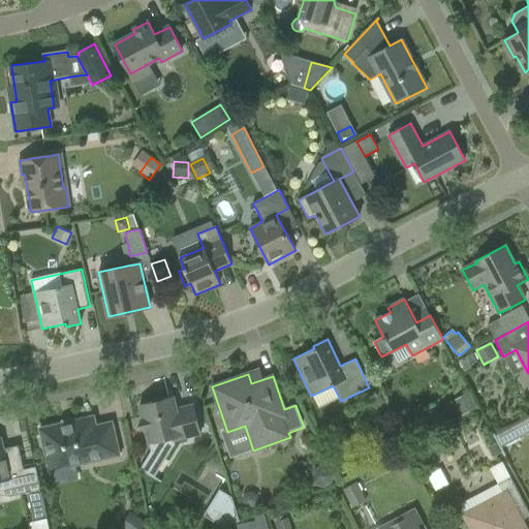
[(367,398),(374,412),(386,405),(379,392),(367,398)]
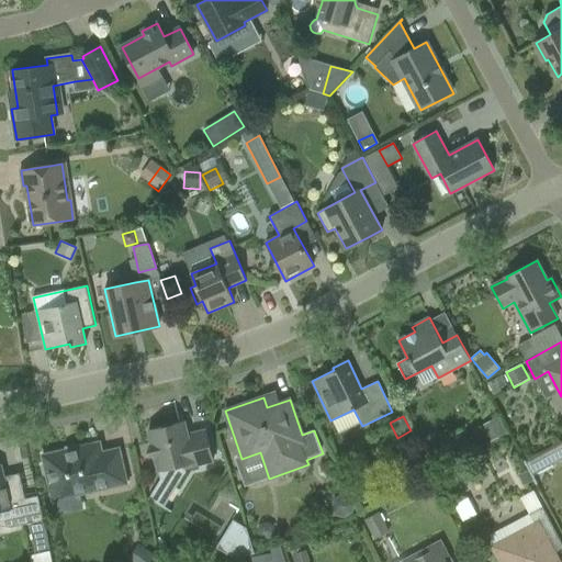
[(506,434),(499,420),(484,428),(491,441),(506,434)]
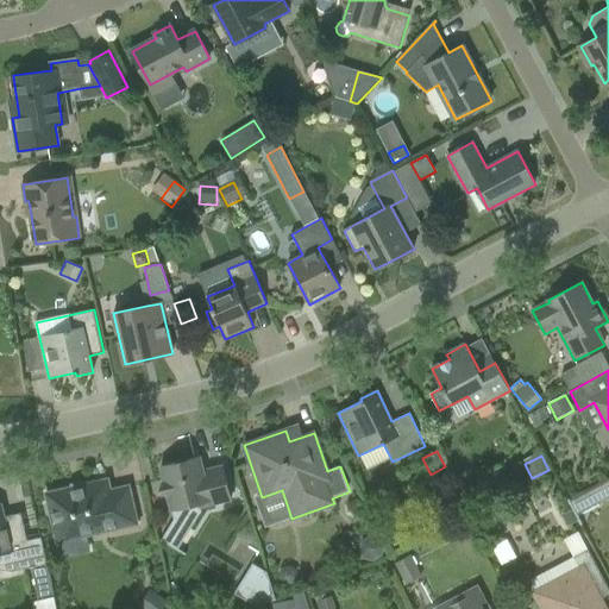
[(201,513),(201,507),(231,500),(223,466),(203,471),(200,457),(161,468),(164,482),(159,490),(168,496),(171,509),(175,520),(190,529),(196,520),(201,513)]
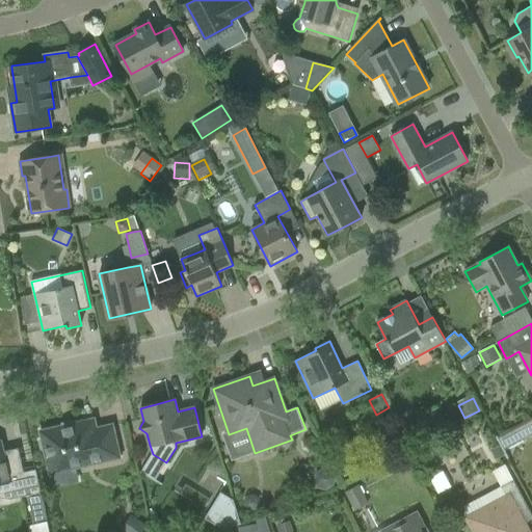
[(121,457),(113,426),(112,425),(97,428),(95,419),(73,424),(72,422),(61,424),(61,426),(40,431),(42,437),(40,442),(42,449),(45,451),(50,474),(51,474),(74,469),(121,457)]
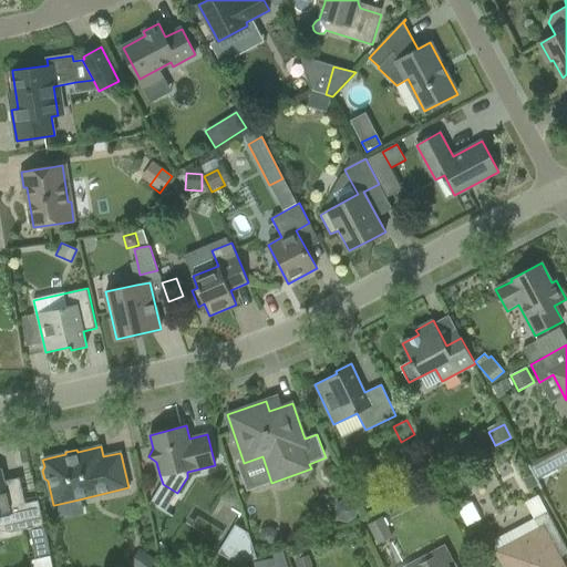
[(566,446),(532,466),(536,476),(566,460),(566,446)]
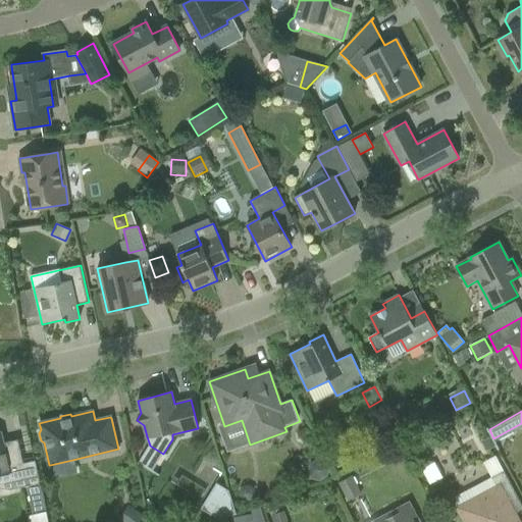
[(127,438),(123,414),(114,415),(118,440),(127,438)]
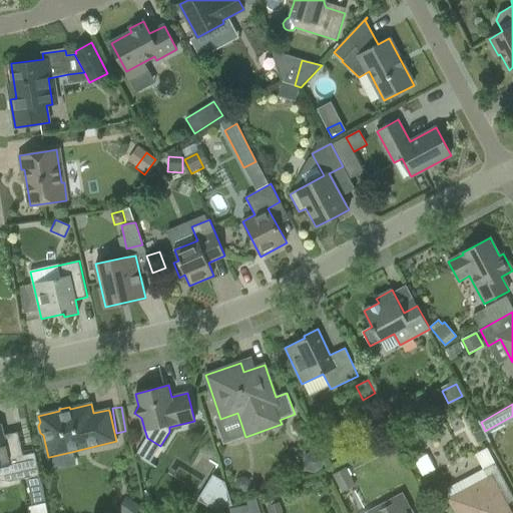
[(23,455),(18,433),(4,436),(2,424),(0,424),(0,479),(2,481),(10,481),(27,478),(40,475),(35,453),(23,455)]
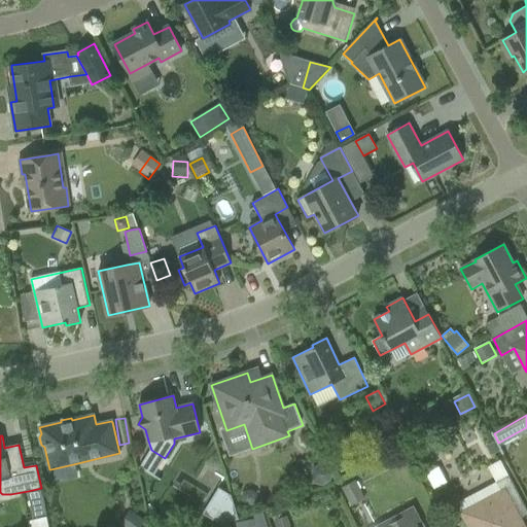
[(486,445),(491,456),(501,451),(496,441),(486,445)]
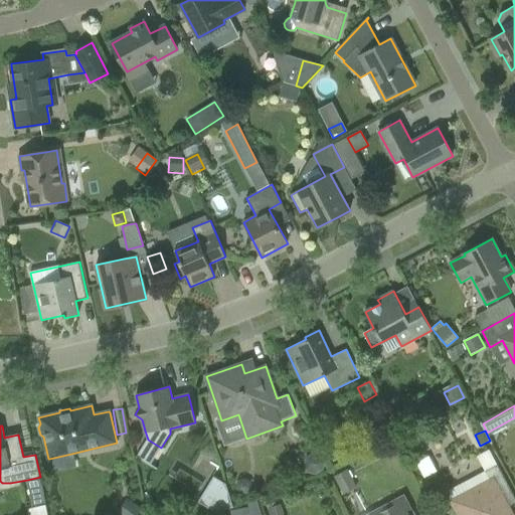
[(304,467),(309,473),(316,476),(323,471),(325,463),(321,456),(313,454),(306,458),(304,467)]
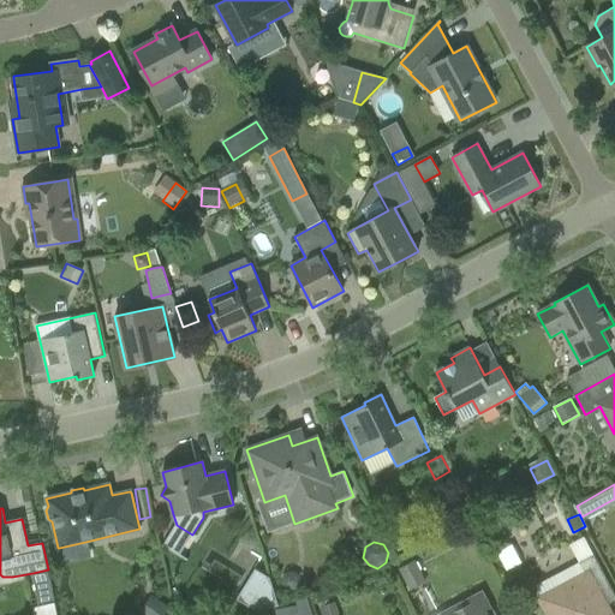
[(536,586),(550,614),(608,614),(604,607),(614,599),(614,595),(593,555),(536,586)]
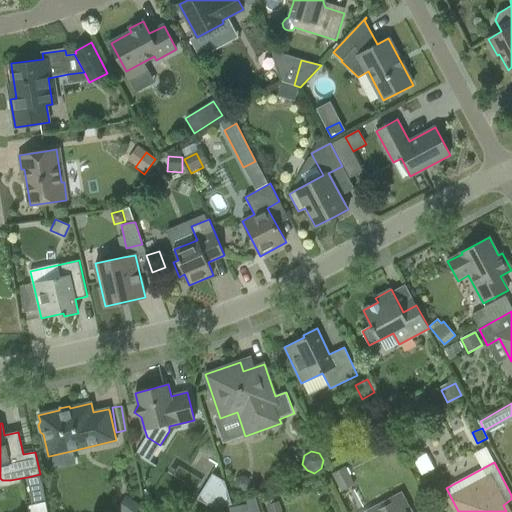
[(336,482),(351,474),(346,466),(331,473),(336,482)]
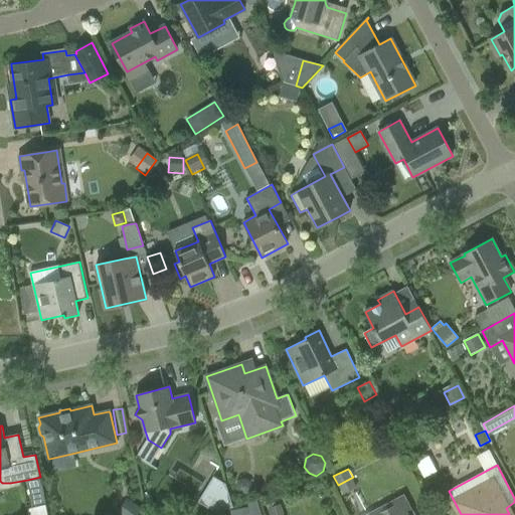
[(249,493),(252,488),(251,483),(244,478),(238,481),(235,486),(237,492),(243,495),(249,493)]
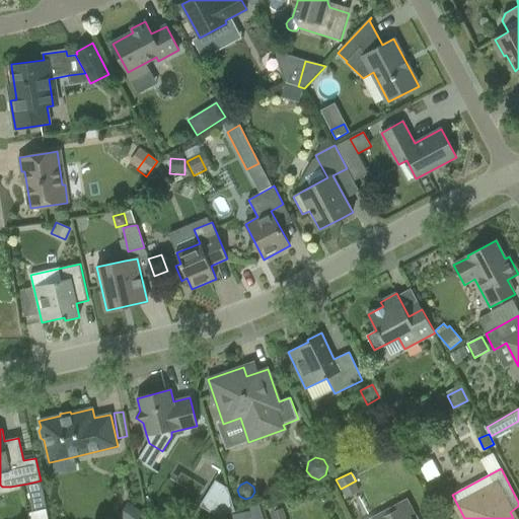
[(221,484),(205,509),(216,516),(222,514),(235,510),(228,488),(221,484)]
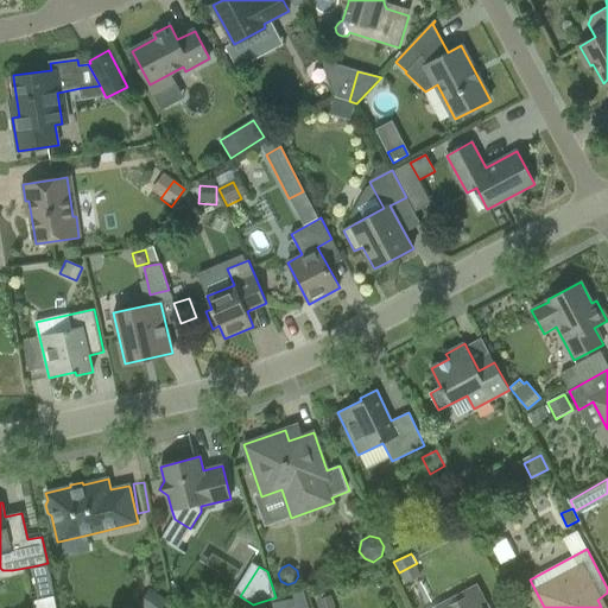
[(50,572),(35,576),(39,596),(55,593),(50,572)]
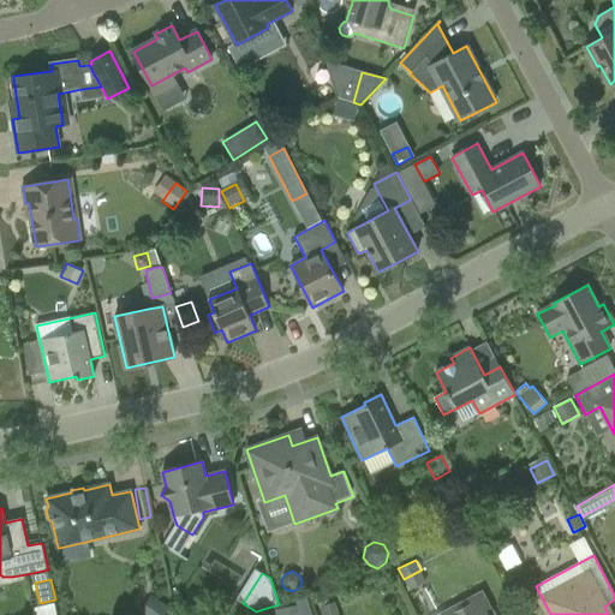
[(496,614),(483,590),(439,614),(496,614)]
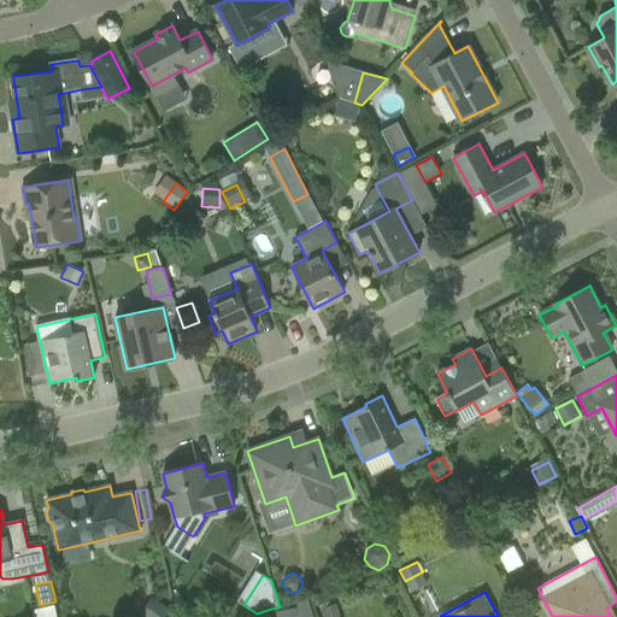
[(154,598),(141,616),(142,616),(163,616),(170,610),(154,598)]
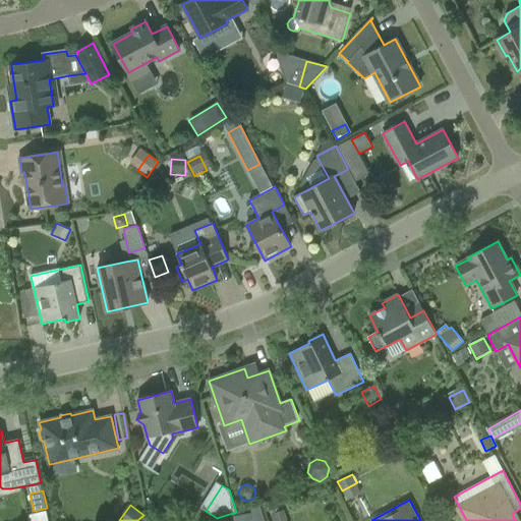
[(250,510),(251,513),(252,520),(265,520),(261,507),(250,510)]
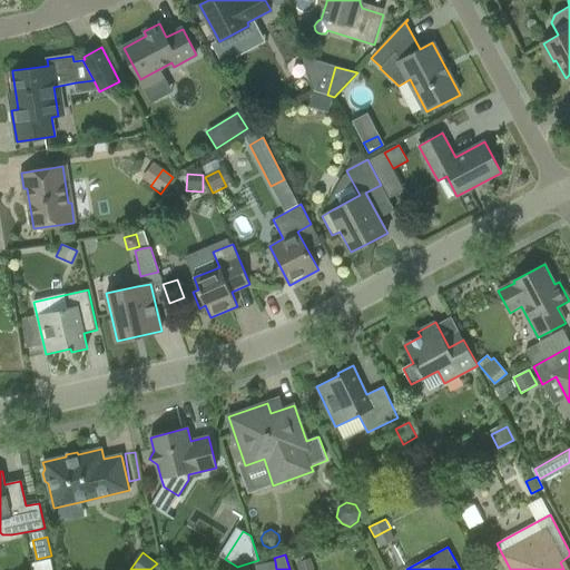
[(295,562),(297,569),(313,569),(310,558),(295,562)]
